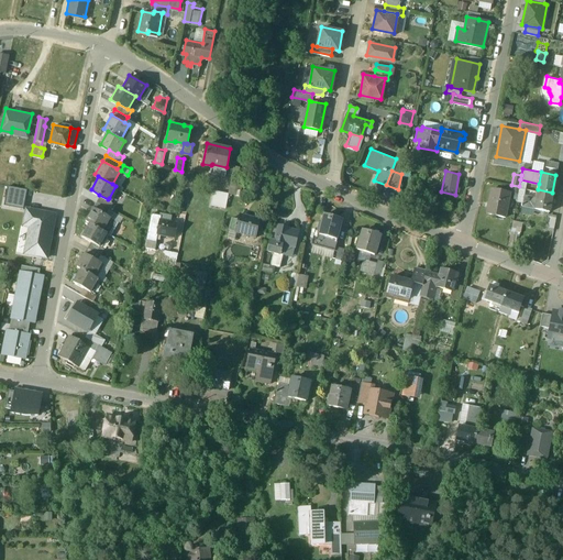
[(243,180),(231,178),(228,193),(240,195),(243,180)]
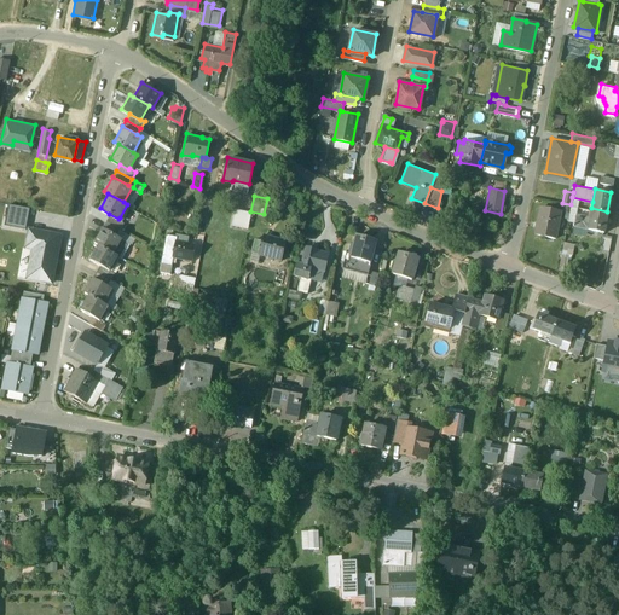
[(4,224),(25,227),(29,208),(9,203),(4,224)]
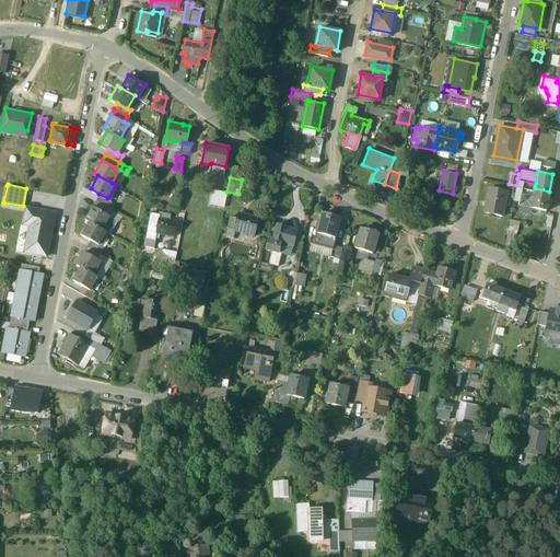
[(508,190),(489,186),(483,210),(502,215),(508,190)]
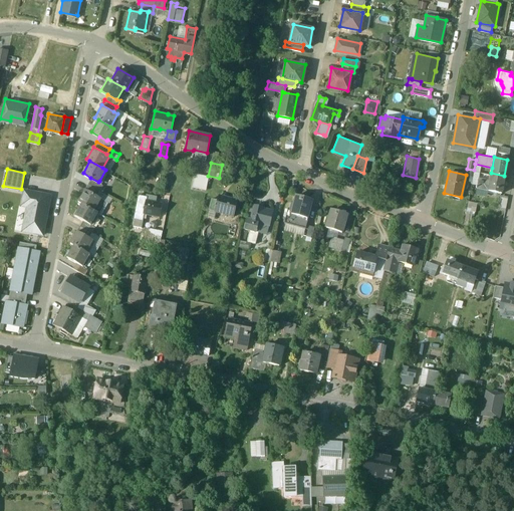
[(208,176),(195,173),(193,186),(206,189),(208,176)]
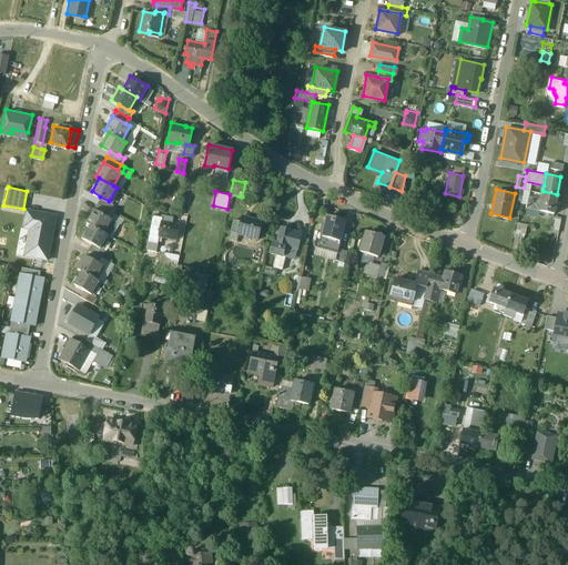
[(557,194),(543,191),(541,198),(539,210),(554,212),(557,194)]
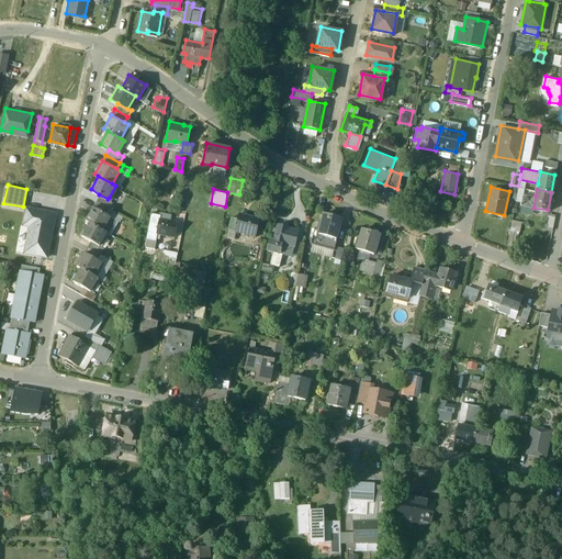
[(536,196),(523,193),(521,201),(520,204),(534,208),(536,196)]
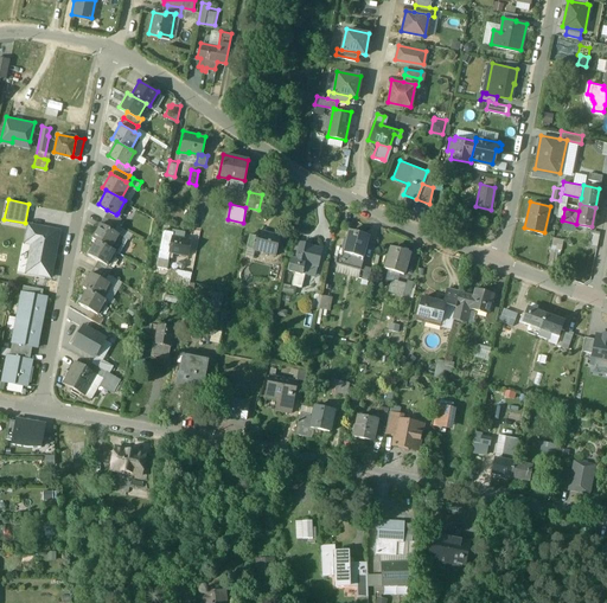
[(116,215),(107,210),(103,216),(117,223),(121,217),(117,213),(116,215)]
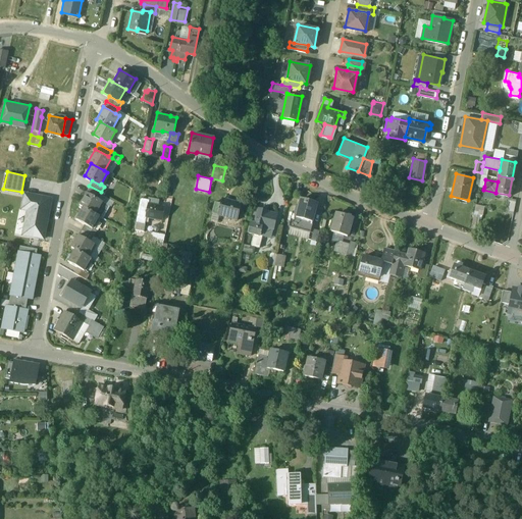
[(101,192),(89,186),(87,191),(98,198),(101,192)]
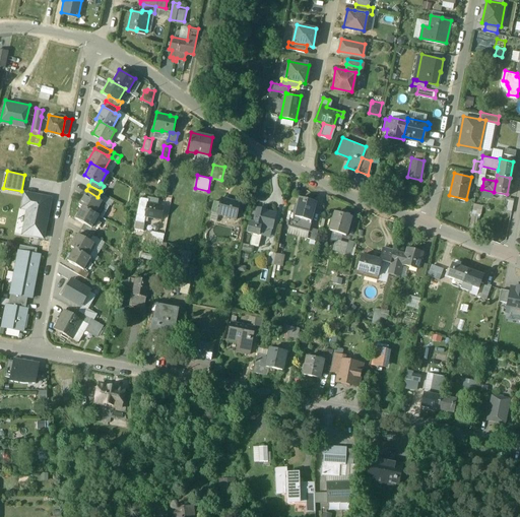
[(98,197),(86,190),(79,202),(82,204),(95,211),(103,199),(98,197)]
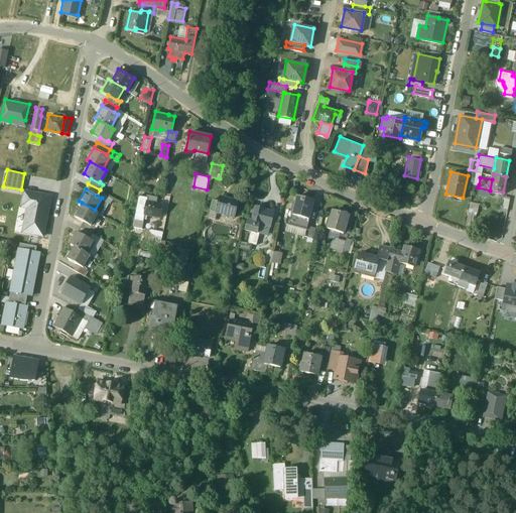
[(22,230),(42,234),(50,195),(24,189),(21,205),(27,207),(22,230)]
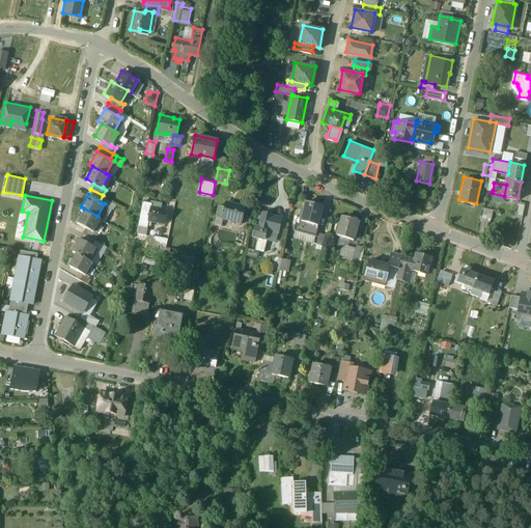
[(151,202),(143,200),(138,225),(147,226),(148,219),(147,219),(150,206),(151,202)]
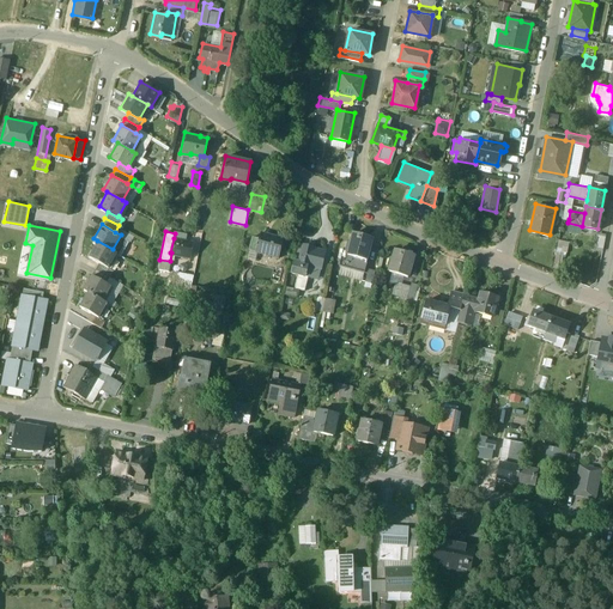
[(283,237),(261,231),(259,237),(256,249),(255,250),(278,256),(283,237)]
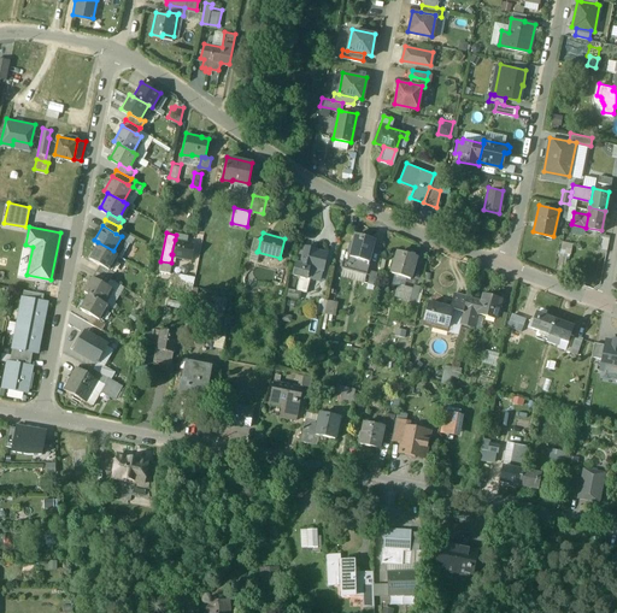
[(374,239),(356,234),(350,255),(368,260),(369,260),(374,239)]
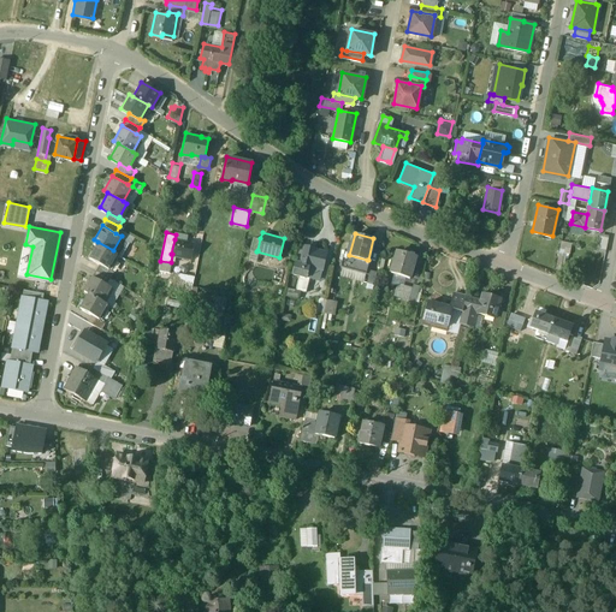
[(122,236),(113,250),(117,253),(120,255),(129,242),(130,241),(122,236)]
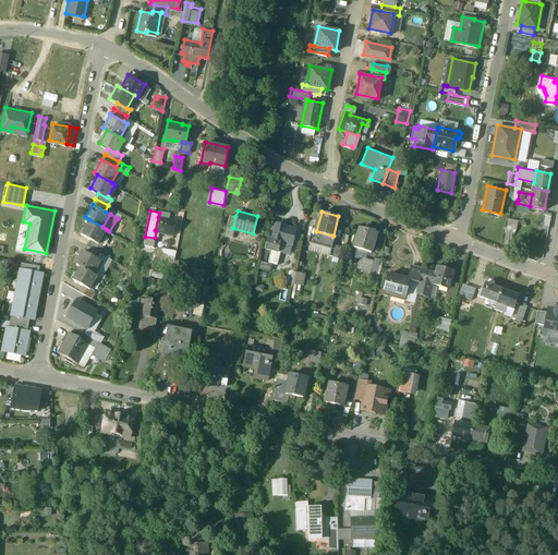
[(230,215),(227,226),(233,227),(235,216),(230,215)]
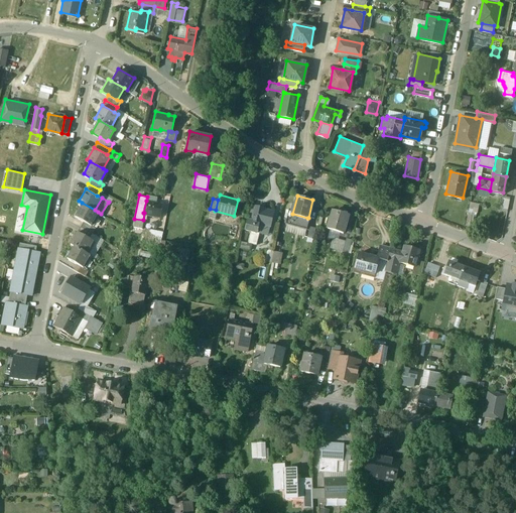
[(146,201),(143,213),(144,213),(160,216),(162,203),(154,202),(146,201)]
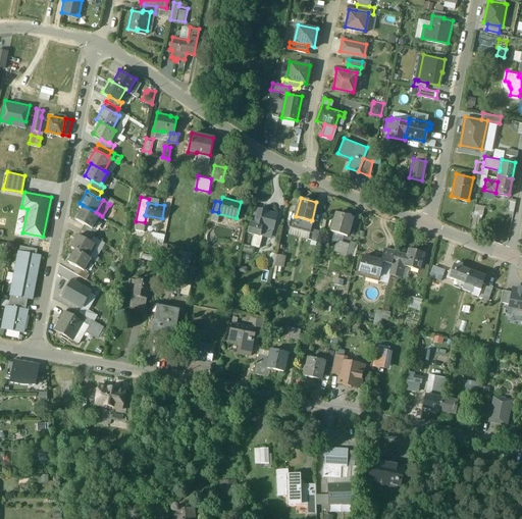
[(96,212),(83,205),(75,217),(85,222),(92,226),(93,226),(99,214),(96,212)]
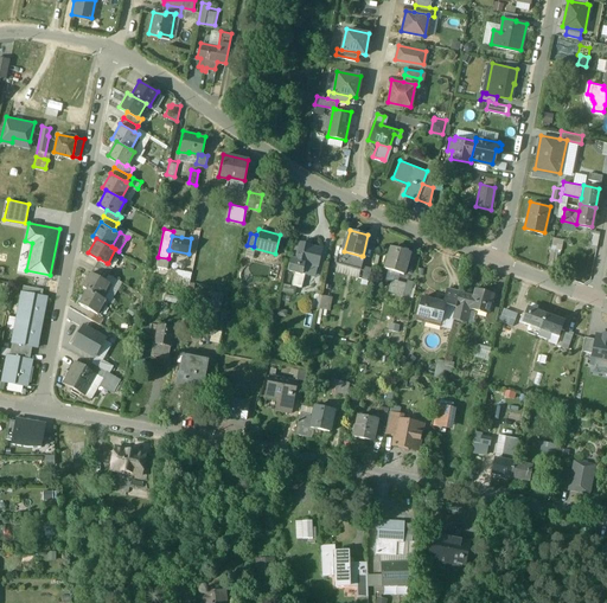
[(311,244),(300,241),(295,258),(291,257),(287,269),(295,270),(302,273),(302,271),(305,262),(318,264),(321,248),(311,244)]
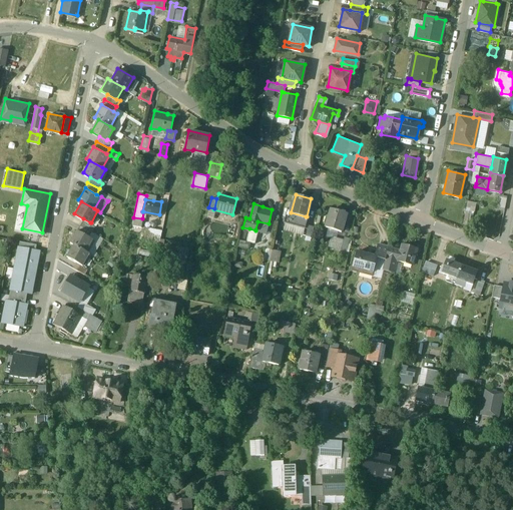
[(346,212),(331,208),(325,226),(341,230),(346,212)]
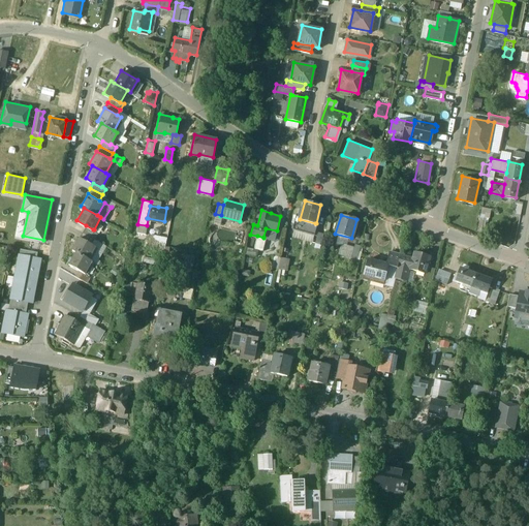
[(315,223),(300,219),(296,218),(292,228),(314,234),(316,223),(315,223)]
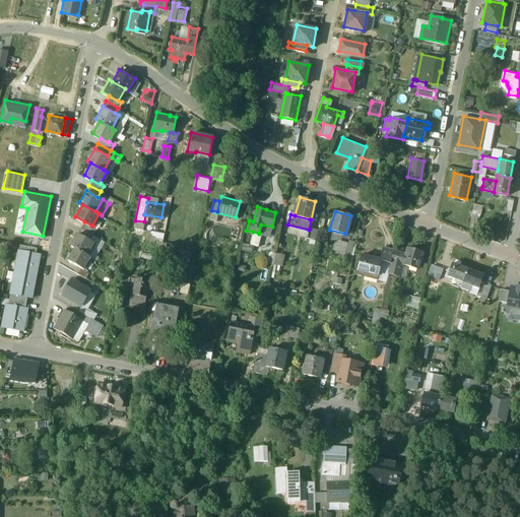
[(91,225),(84,221),(81,227),(92,234),(96,228),(92,225),(91,225)]
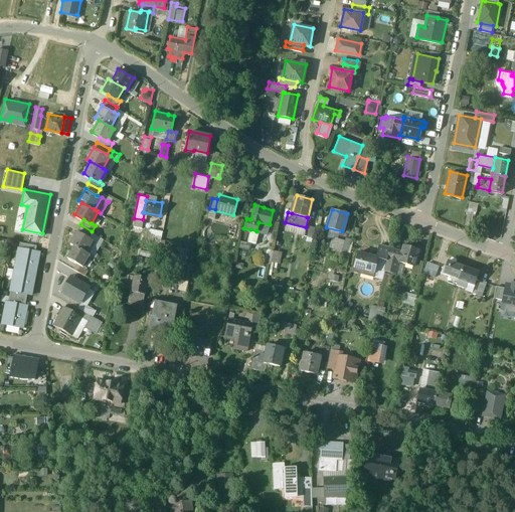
[(92,231),(80,224),(77,230),(89,236),(92,231)]
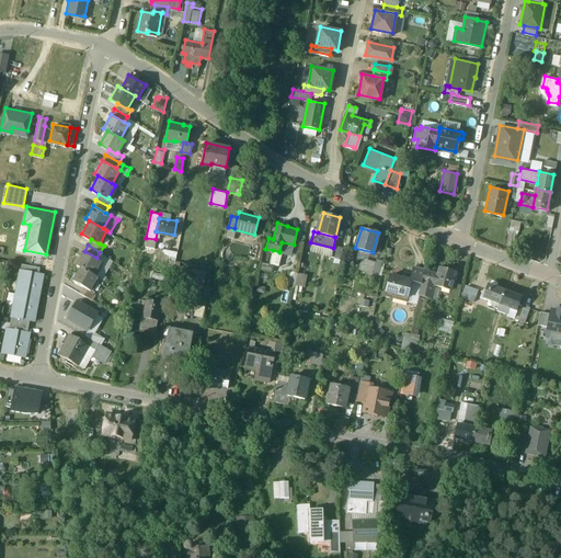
[(170,252),(161,250),(159,263),(168,264),(170,252)]
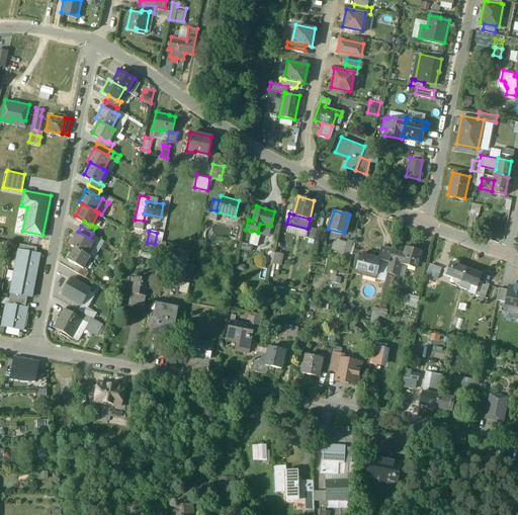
[(258,233),(252,231),(249,243),(257,245),(260,233),(258,232),(258,233)]
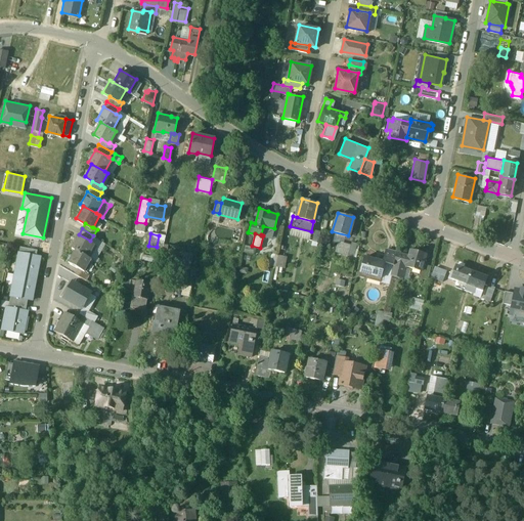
[(90,241),(79,234),(72,247),(75,249),(88,256),(95,244),(90,241)]
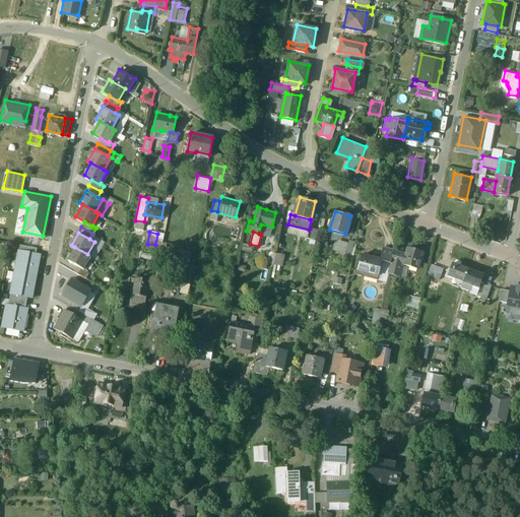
[(164,235),(157,234),(155,245),(161,246),(164,235)]
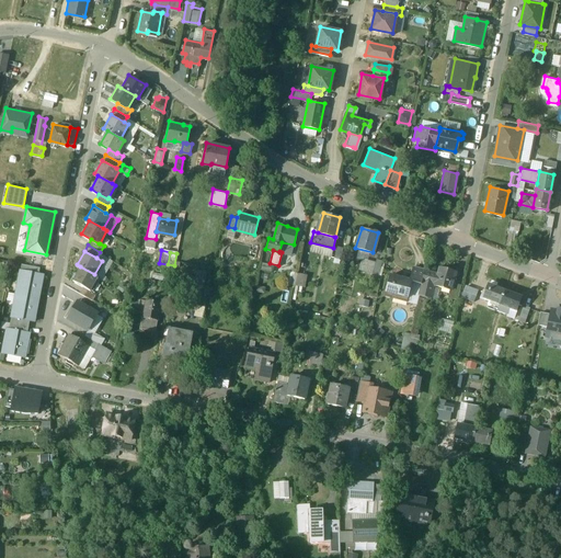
[(375,261),(362,258),(358,268),(371,272),(375,261)]
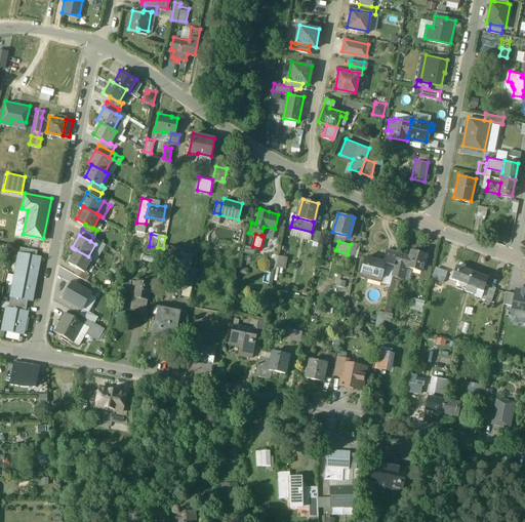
[(351,244),(348,254),(354,255),(358,243),(352,242),(351,244)]
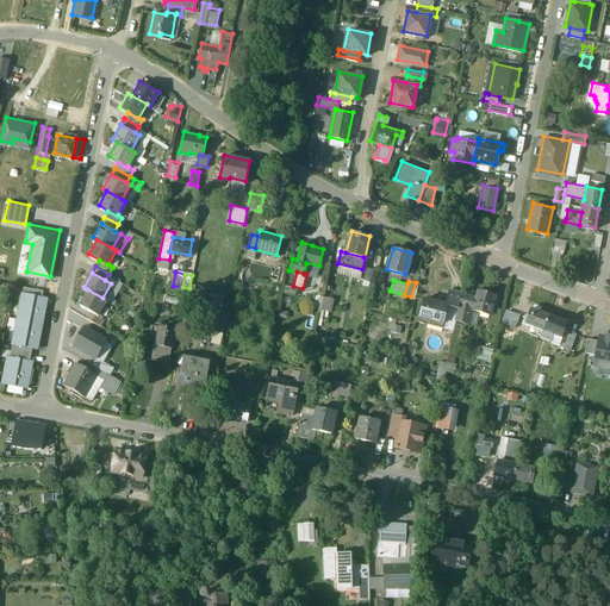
[(24,285),(22,292),(43,297),(44,288),(24,285)]
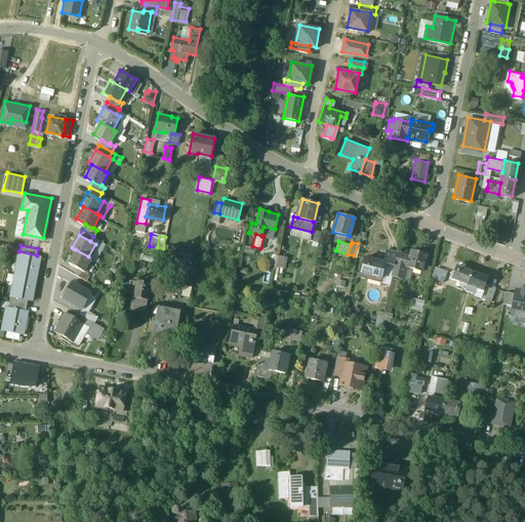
[(397,251),(386,248),(382,262),(386,263),(394,266),(395,263),(397,251)]
